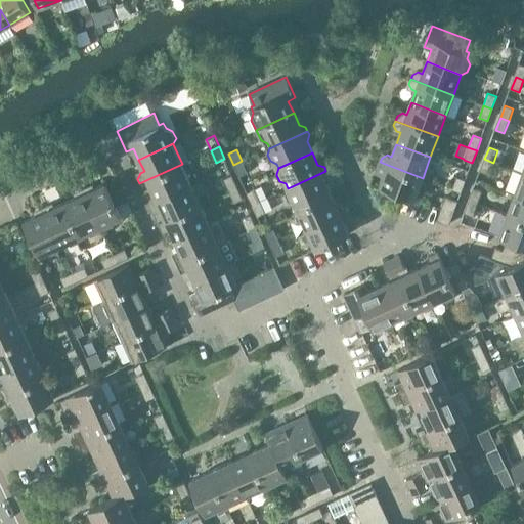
[(493,163),(484,159),(480,171),(488,174),(493,163)]
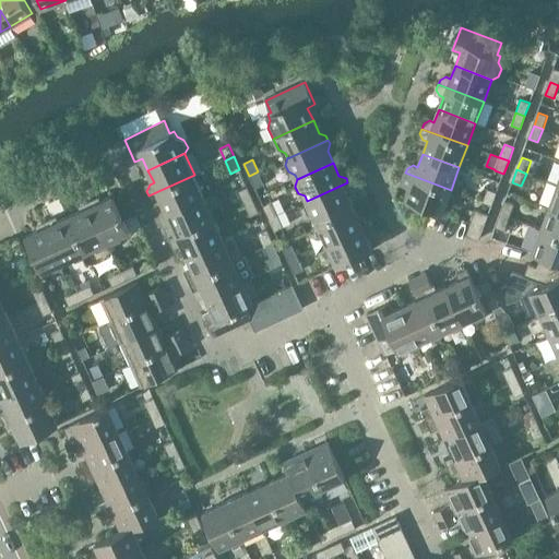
[(258,171),(249,176),(254,189),(263,185),(258,171)]
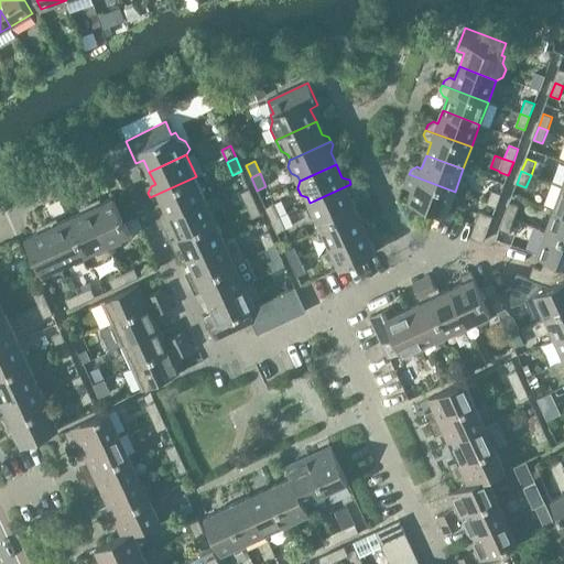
[(455,192),(409,174),(407,179),(410,185),(414,187),(409,201),(446,215),(455,192)]
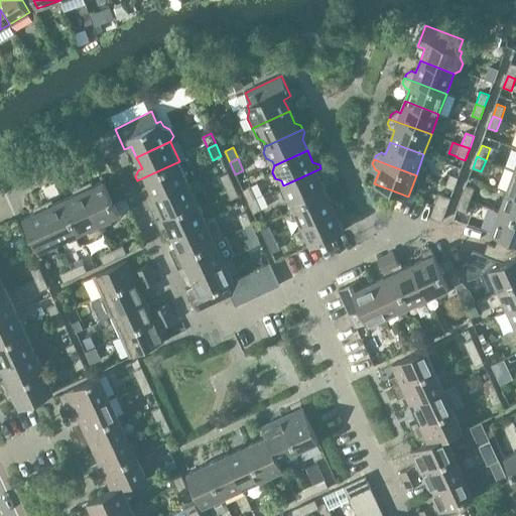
[(149,185),(154,197),(188,181),(179,161),(137,180),(139,185),(145,187),(149,185)]
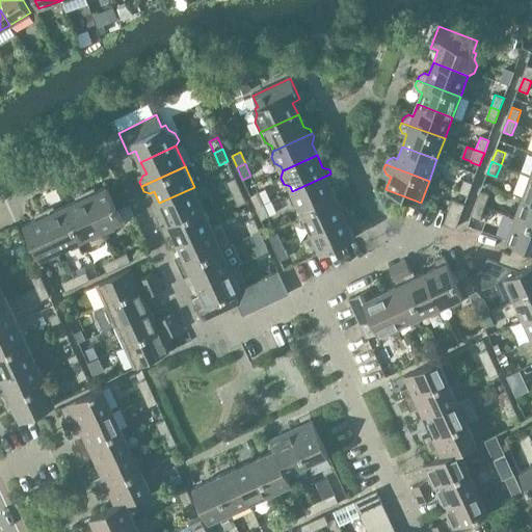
[(299,207),(301,211),(301,212),(336,196),(330,184),(333,178),(330,174),(292,191),(290,197),(290,198),(292,204),(299,207)]
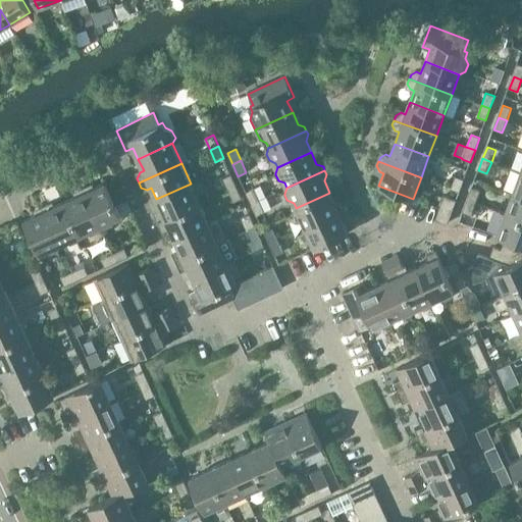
[(513,194),(521,197),(521,173),(520,172),(513,194)]
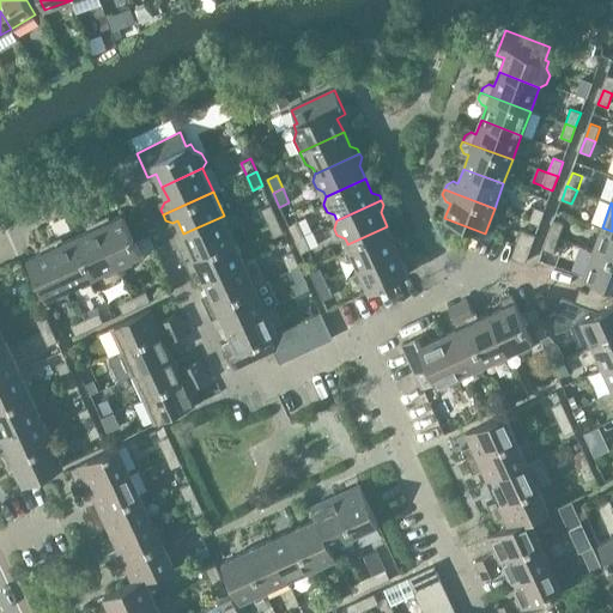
[(262,210),(268,223),(278,219),(272,205),(262,210)]
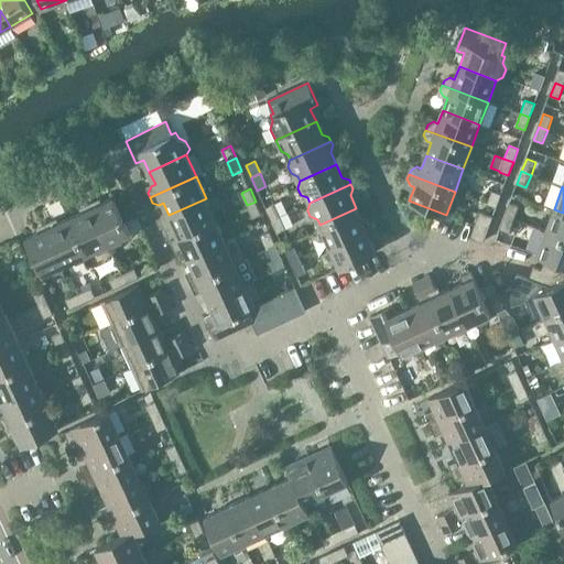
[(487,204),(496,207),(501,194),(491,191),(487,204)]
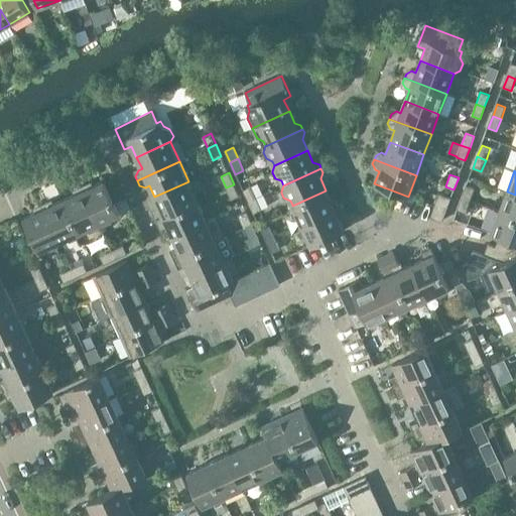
[(86,184),(82,186),(101,228),(112,223),(114,217),(119,214),(105,180),(92,186),(86,184)]
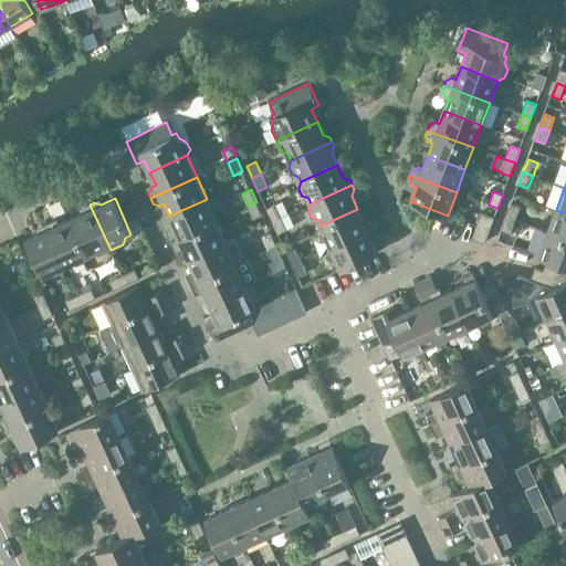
[(168,237),(170,242),(217,220),(207,199),(169,216),(176,229),(171,230),(168,237)]
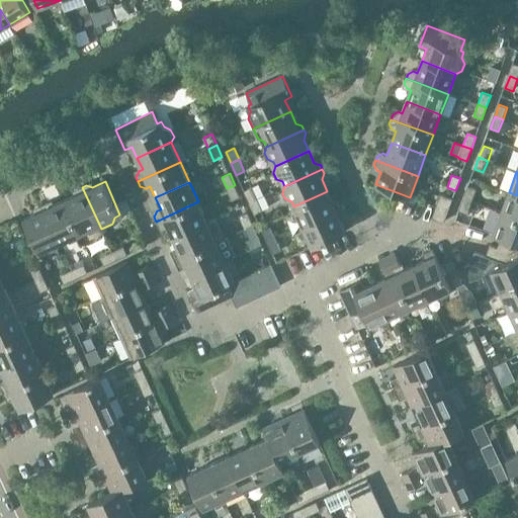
[(235,185),(227,188),(232,200),(240,196),(235,185)]
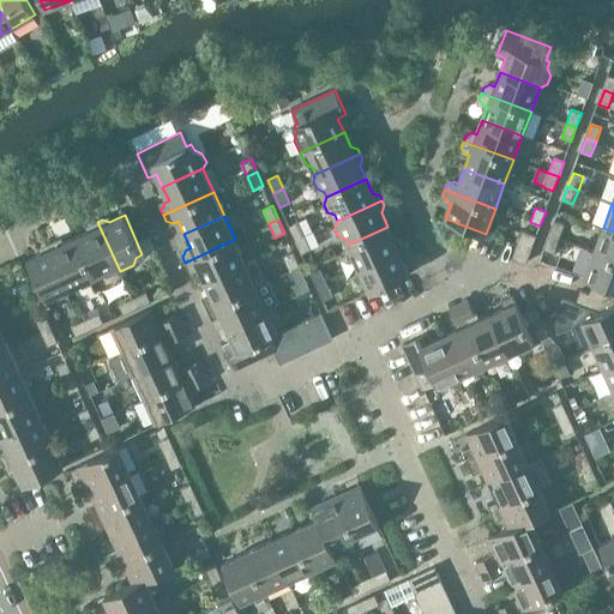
[(549,235),(559,239),(565,224),(555,221),(549,235)]
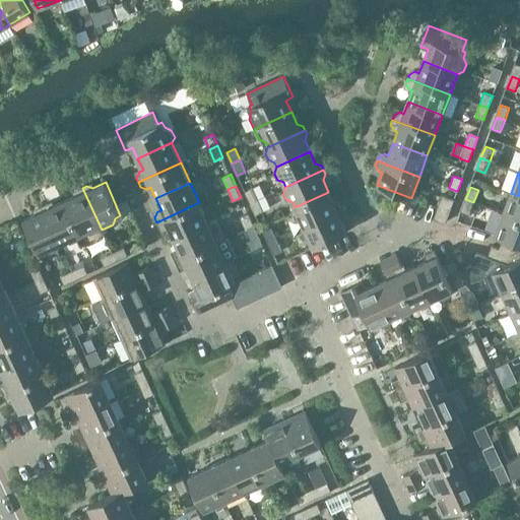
[(76,196),(64,201),(79,235),(80,235),(84,233),(90,235),(102,230),(82,188),(78,189),(76,196)]
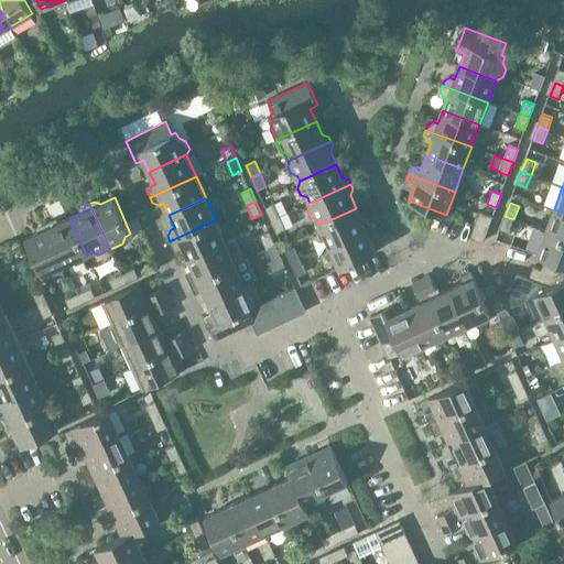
[(266,207),(271,220),(280,216),(274,204),(266,207)]
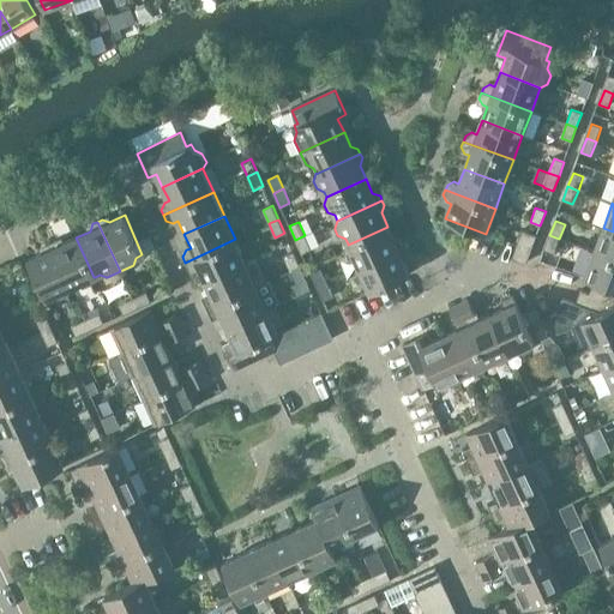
[(356,263),(359,268),(403,247),(402,242),(393,240),(387,227),(348,245),(348,244),(345,252),(348,259),(356,263)]
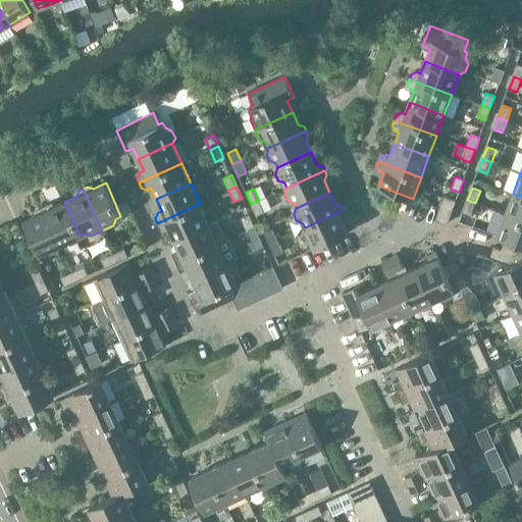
[(506,214),(521,220),(521,197),(513,194),(506,214)]
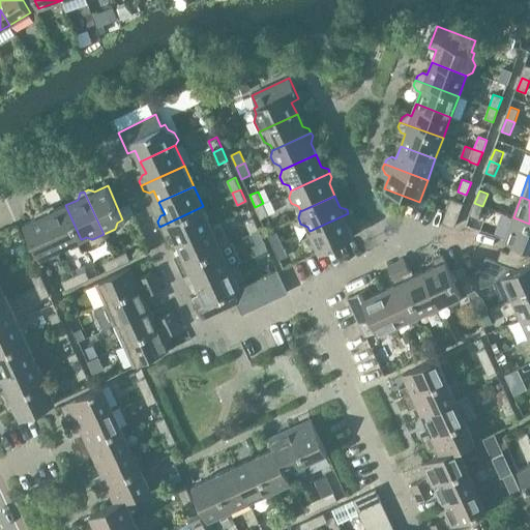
[(450,199),(442,224),(454,228),(463,204),(450,199)]
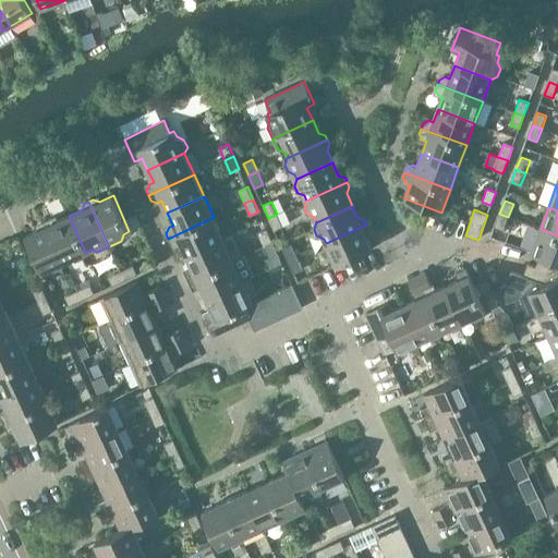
[(277,214),(268,218),(275,230),(283,227),(277,214)]
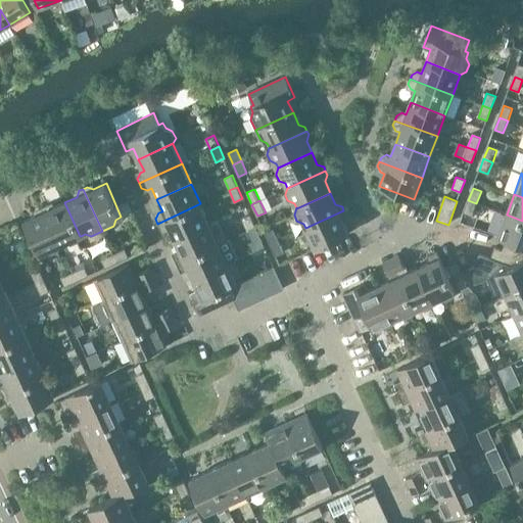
[(476,203),(468,200),(464,212),(472,216),(476,203)]
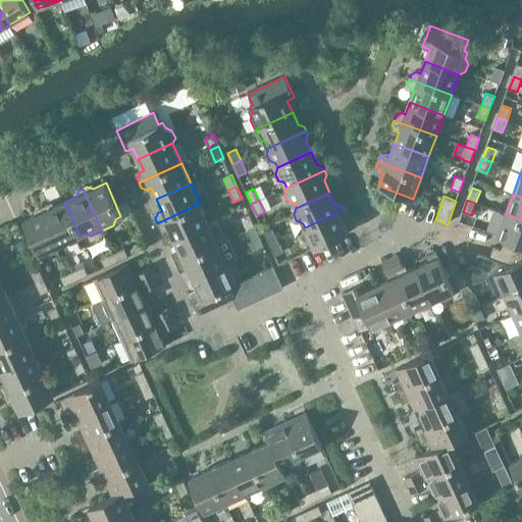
[(46,205),(43,207),(60,245),(64,243),(70,245),(77,242),(81,236),(80,236),(64,202),(53,207),(46,205)]
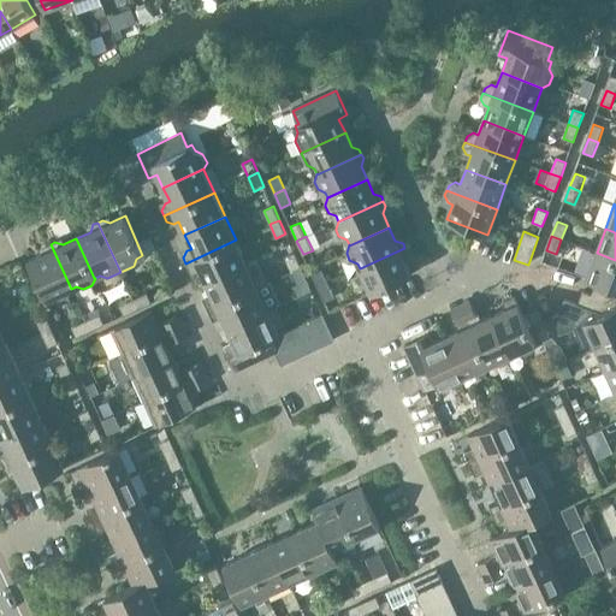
[(200,268),(207,282),(247,264),(236,240),(185,264),(189,268),(195,271),(200,268)]
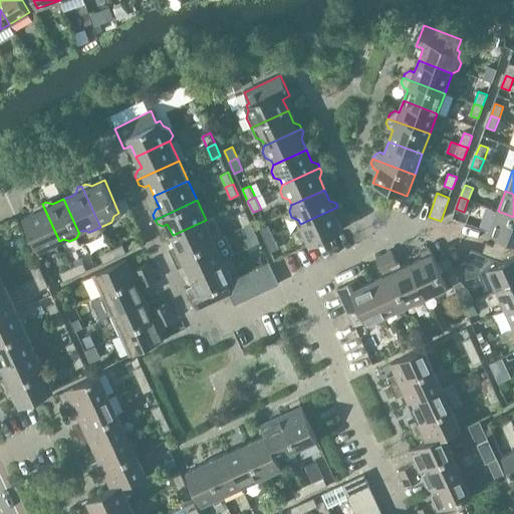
[(59,241),(42,204),(38,205),(35,212),(23,217),(38,250),(43,248),(50,250),(57,247),(59,241)]
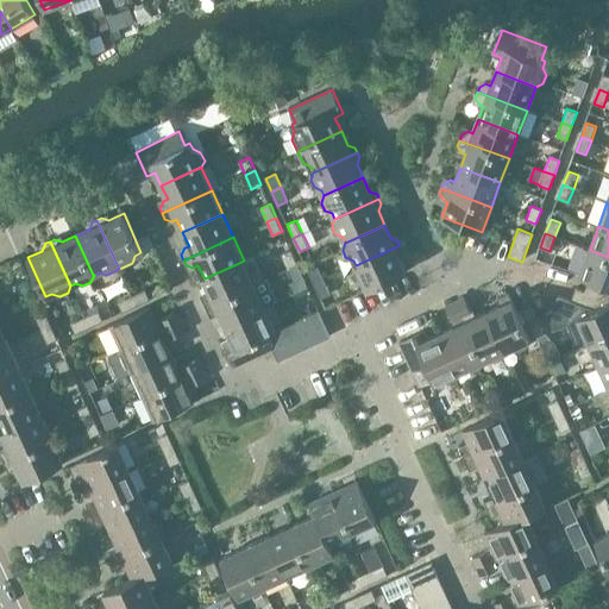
[(356,265),(353,272),(357,281),(364,283),(368,290),(406,272),(400,258),(402,250),(400,245),(356,265)]
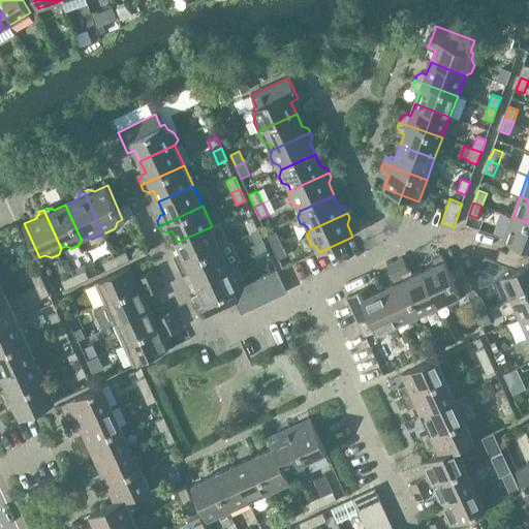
[(245,221),(250,234),(258,229),(253,217),(245,221)]
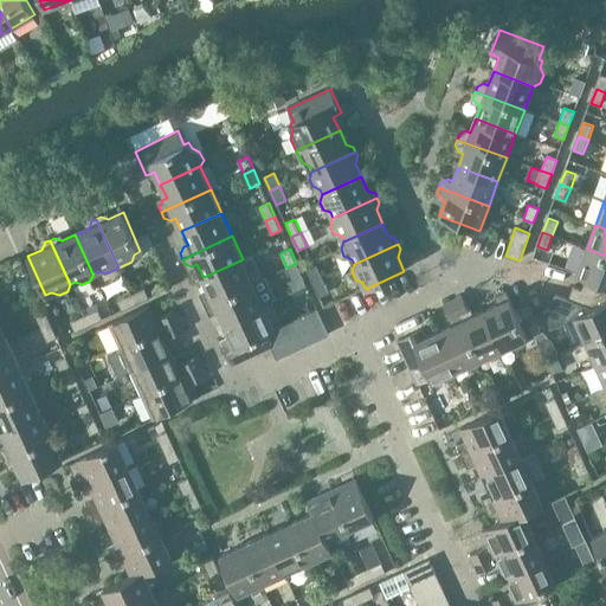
[(578,274),(586,277),(605,284),(605,256),(587,249),(578,274)]
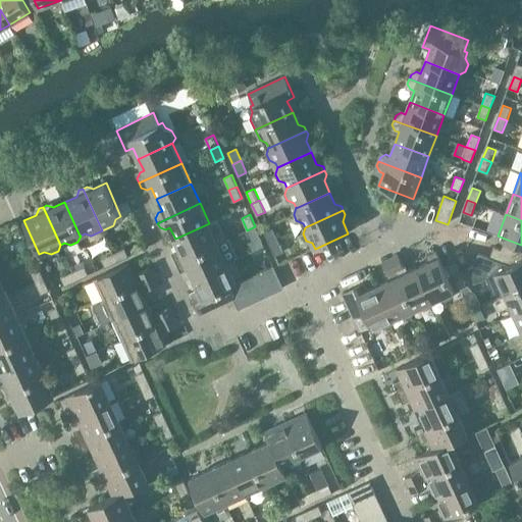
[(174,258),(176,263),(218,244),(209,223),(175,239),(180,251),(176,253),(174,258)]
